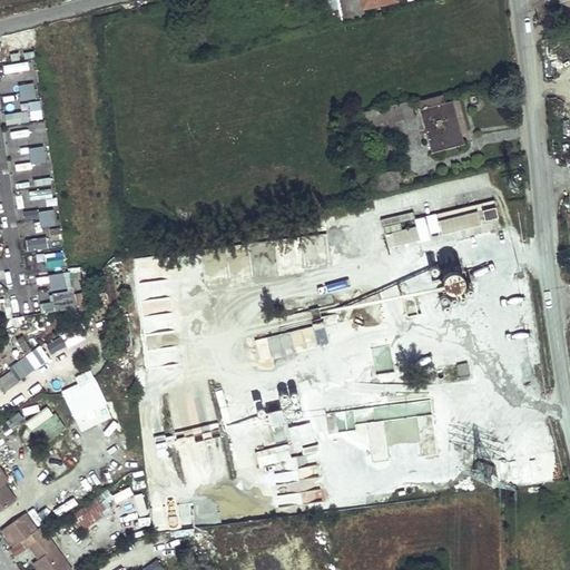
[(334,0),(330,0),(335,21),(340,20),(334,0)]
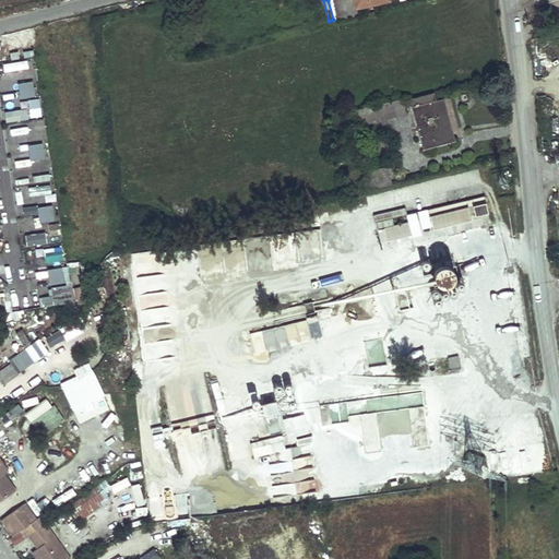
[(328,0),(333,20),(333,21),(356,14),(355,8),(388,0),(387,0),(328,0)]
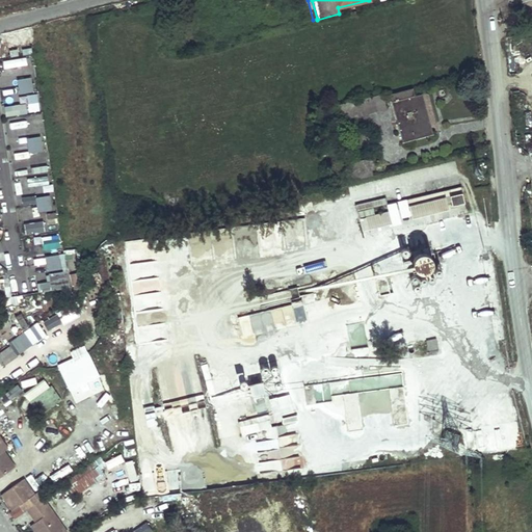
[(200,30),(191,32),(195,47),(204,45),(200,30)]
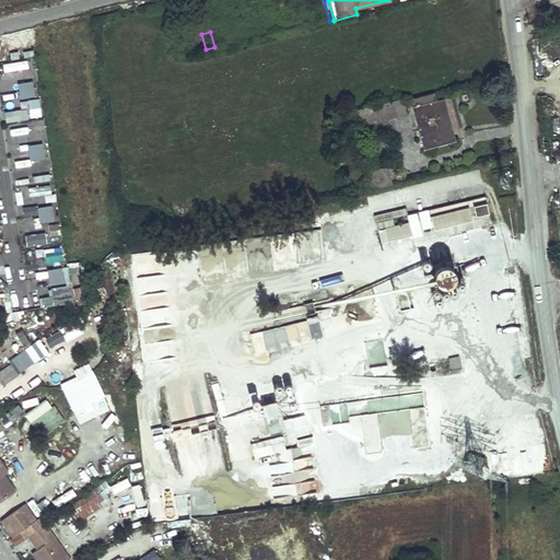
[(201,34),(186,38),(190,54),(206,49),(201,34)]
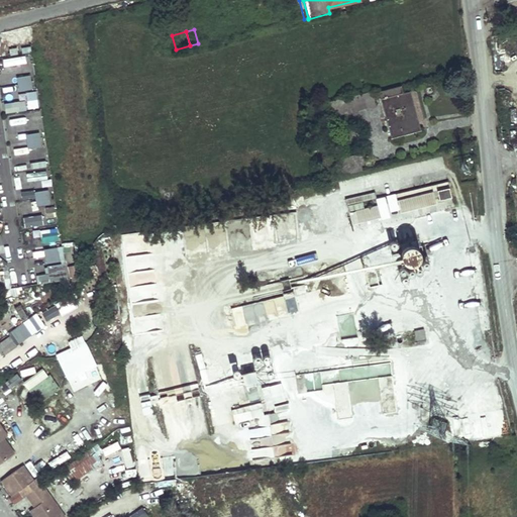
[(30,76),(17,78),(19,91),(32,89),(30,76)]
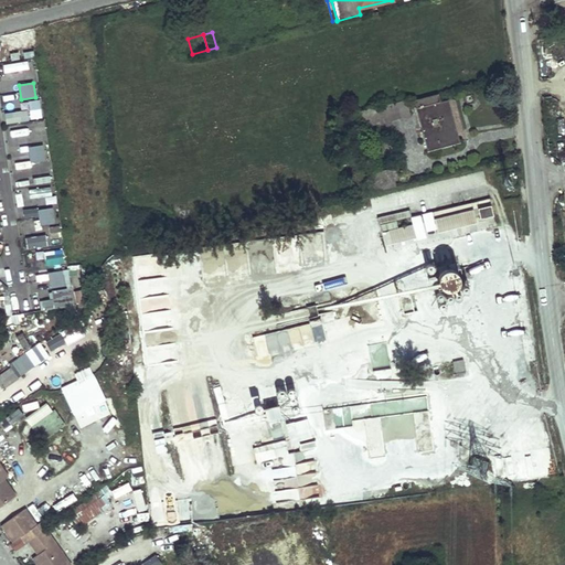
[(40,99),(28,100),(30,119),(42,118),(40,99)]
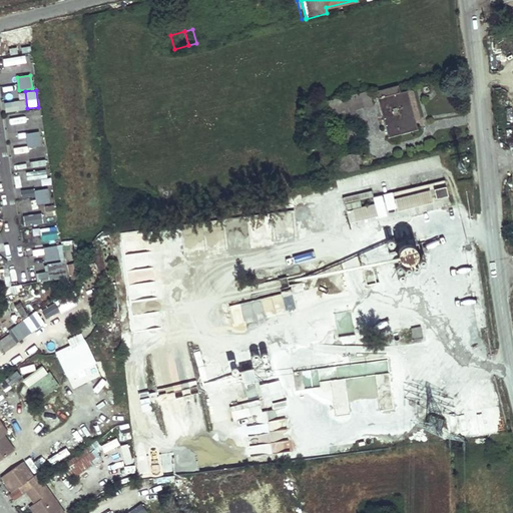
[(368,90),(328,100),(329,106),(331,113),(371,103),(368,90)]
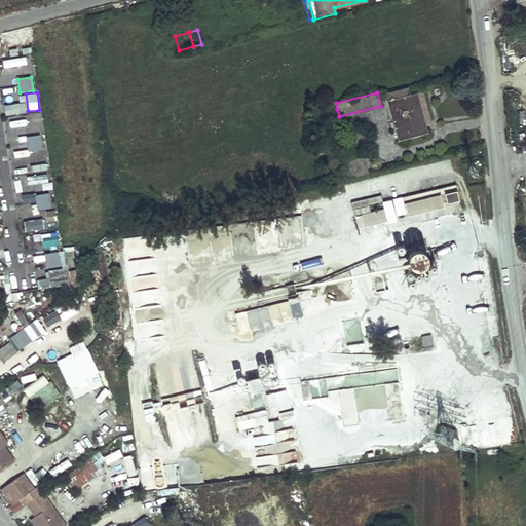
[(388,100),(385,101),(396,140),(420,134),(417,124),(424,123),(416,92),(396,98),(395,95),(387,97),(388,100)]
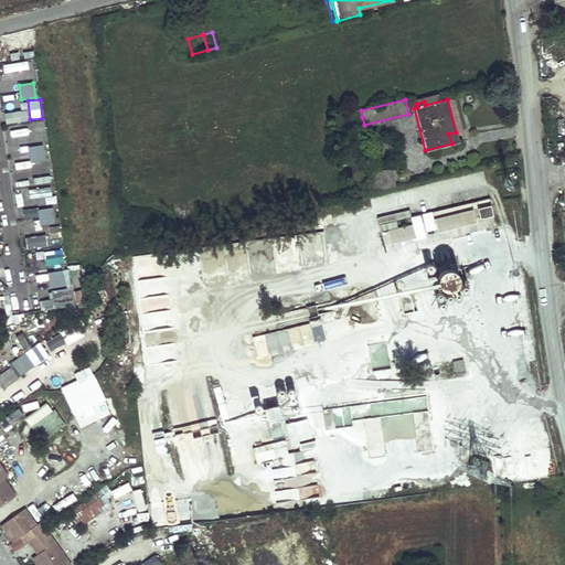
[(28,110),(4,112),(4,123),(28,121),(28,110)]
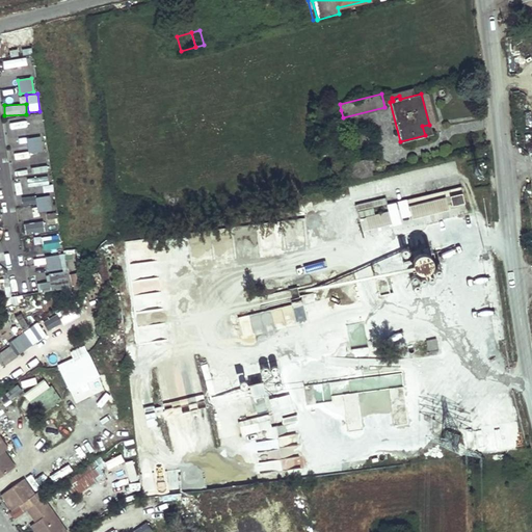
[(340,104),(328,107),(330,113),(341,110),(340,104)]
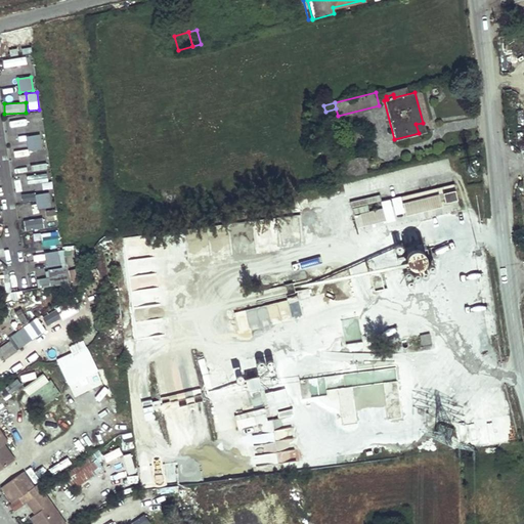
[(423,123),(416,124),(419,133),(425,131),(423,123)]
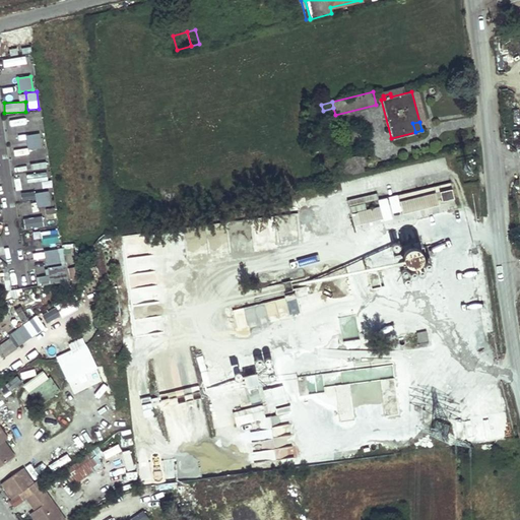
[(40,133),(26,135),(28,148),(42,146),(40,133)]
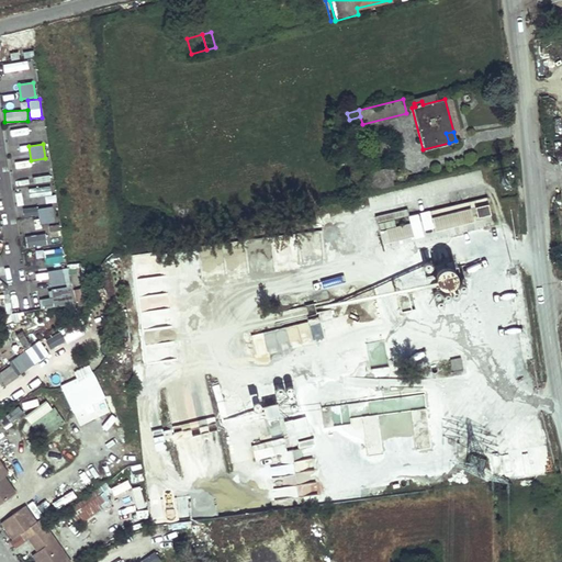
[(389,168),(339,181),(344,198),(370,191),(393,186),(389,168)]
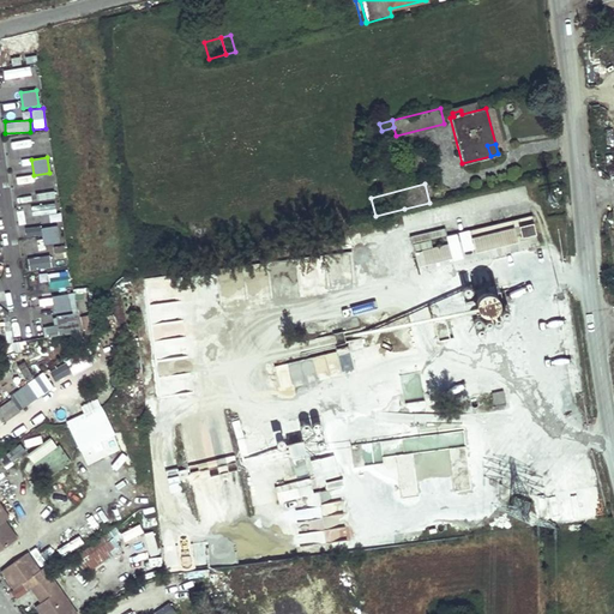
[(46,204),(49,221),(58,220),(54,203),(46,204)]
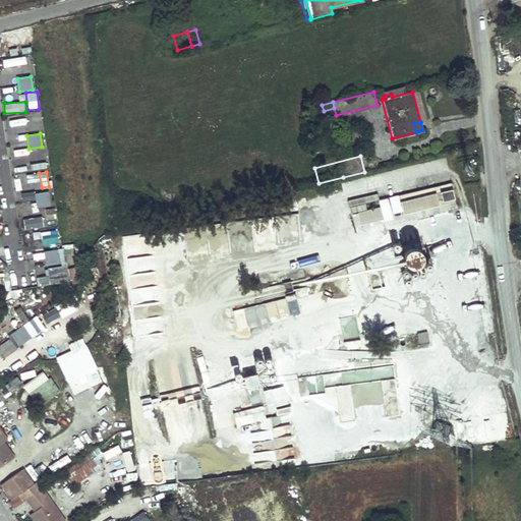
[(16,176),(17,182),(32,181),(33,189),(37,189),(35,173),(16,176)]
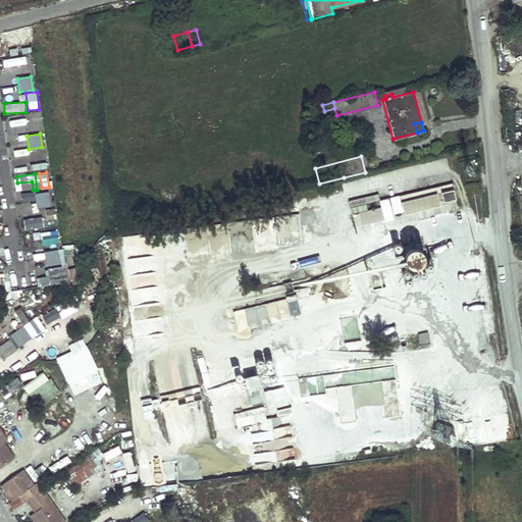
[(369,177),(352,181),(355,194),(372,189),(369,177)]
